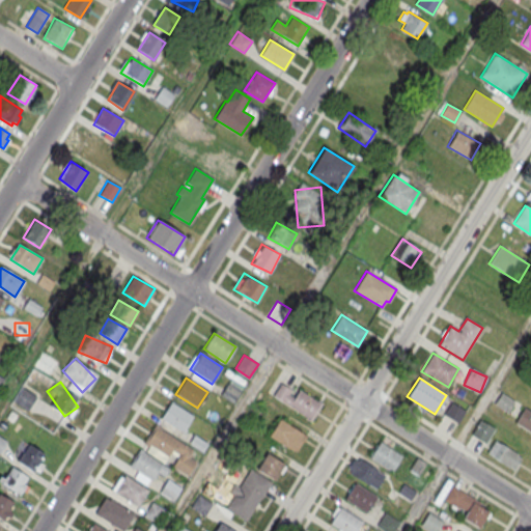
[(222,395),(232,402),(241,390),(229,383),(222,395)]
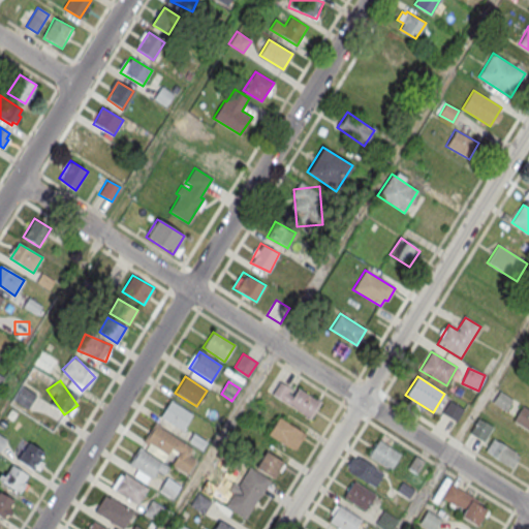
[(311,418),(321,401),(297,386),(293,392),(277,381),(270,394),(311,418)]
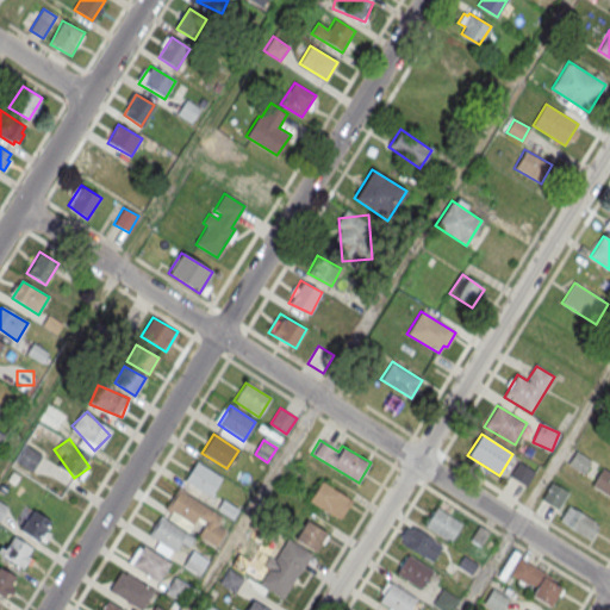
[(16,461),(25,446),(42,456),(31,472),(16,461)]
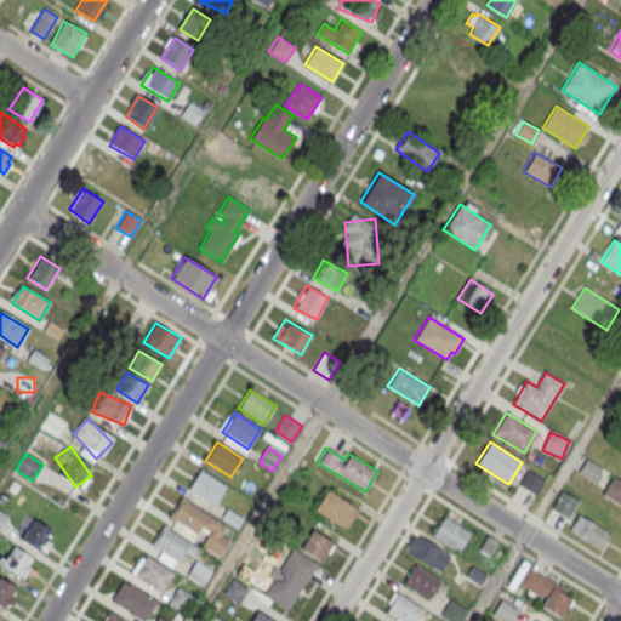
[(199,469),(224,486),(212,506),(187,489),(199,469)]
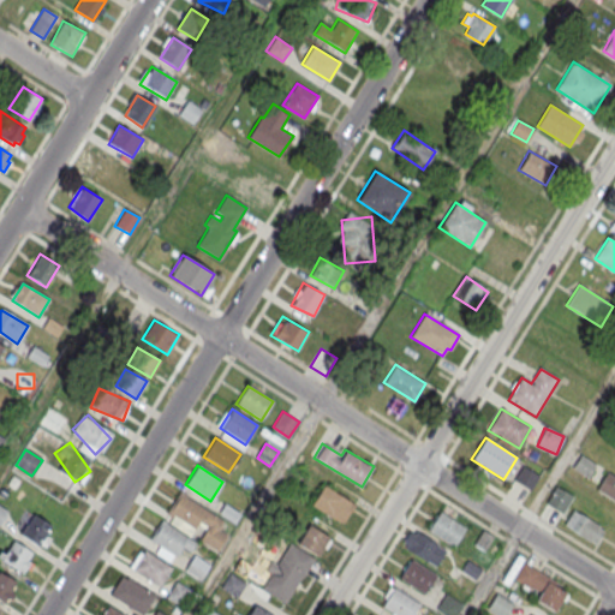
[(539,475),(523,465),(514,481),(530,490),(539,475)]
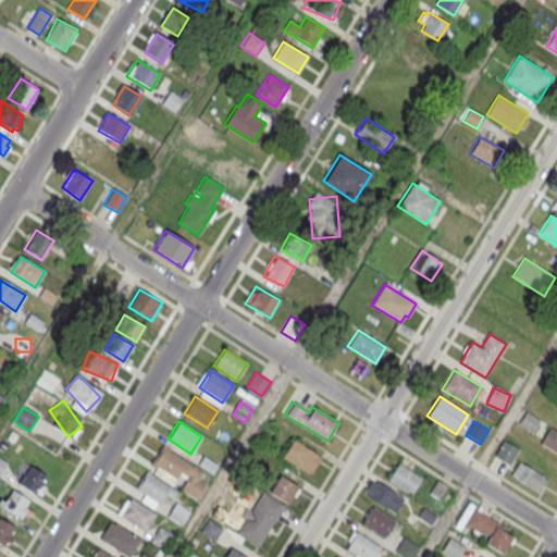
[(556,431),(549,426),(540,444),(556,454),(556,431)]
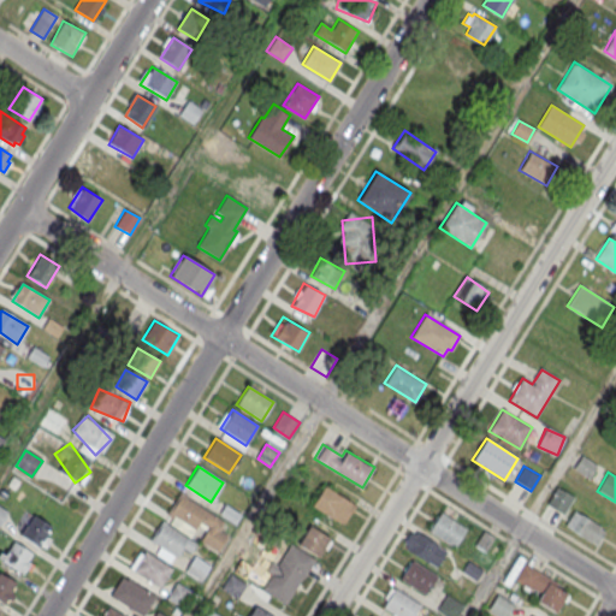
[(356,505),(325,485),(313,504),(344,525),(356,505)]
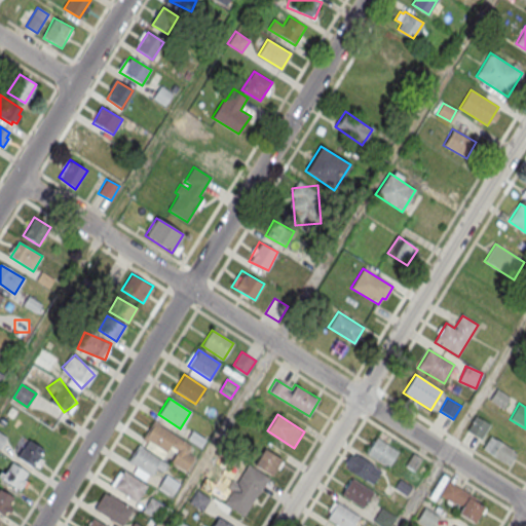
[(490,425),(477,415),(466,429),(480,439),(490,425)]
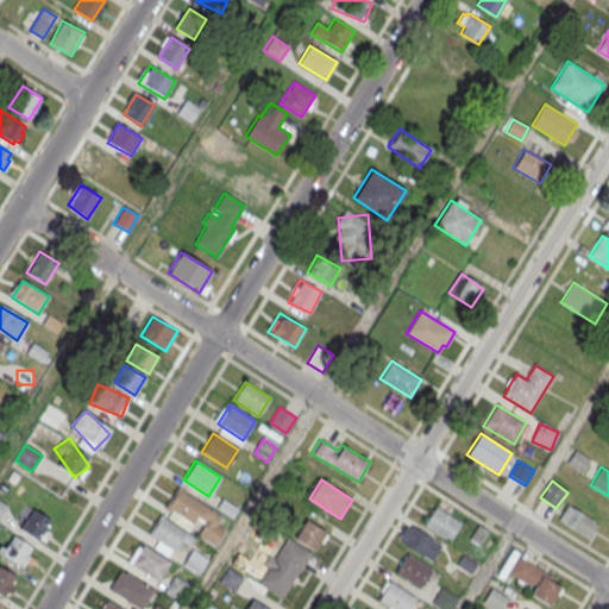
[(179,488),(221,515),(217,523),(225,528),(214,545),(198,534),(206,521),(198,515),(192,522),(167,506),(179,488)]
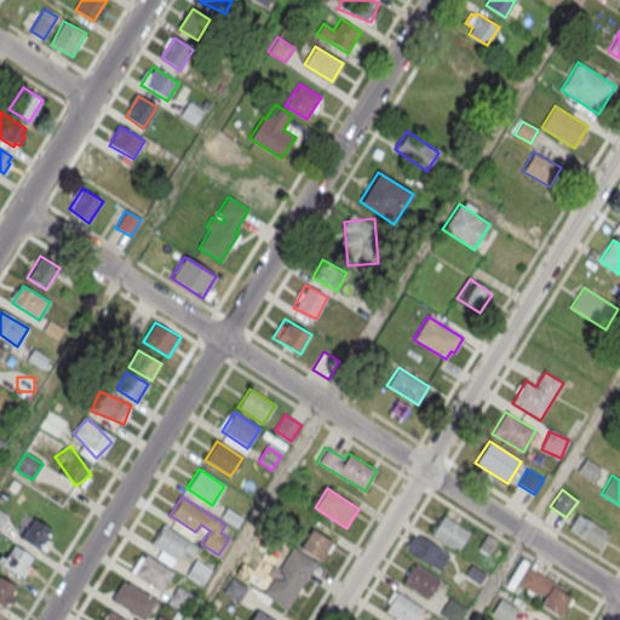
[(568,528),(600,549),(610,534),(579,512),(568,528)]
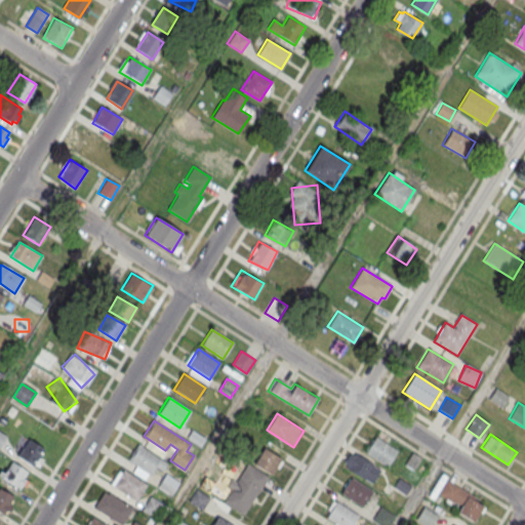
[(388,468),(398,451),(374,437),(364,452),(388,468)]
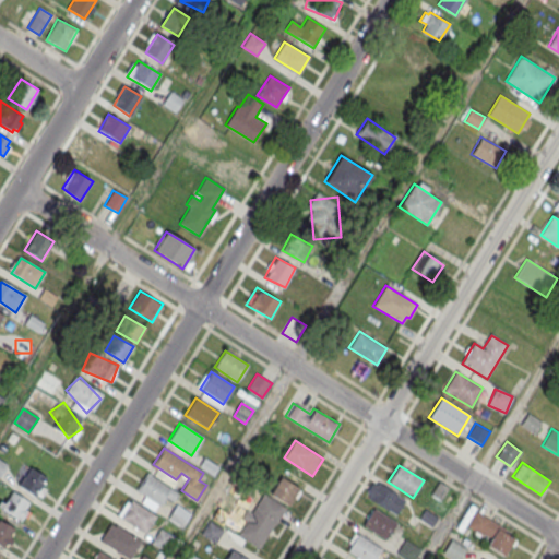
[(18,486),(28,468),(46,479),(42,486),(44,488),(37,498),(18,486)]
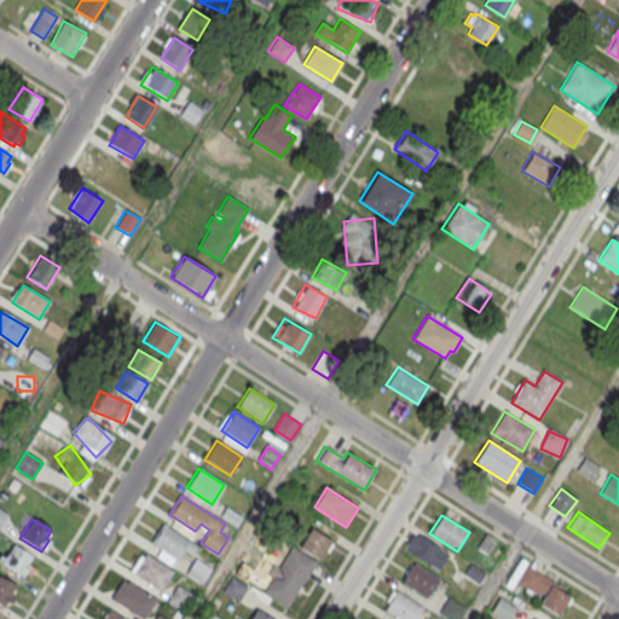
[(163,522),(197,545),(191,555),(183,549),(177,559),(150,542),(163,522)]
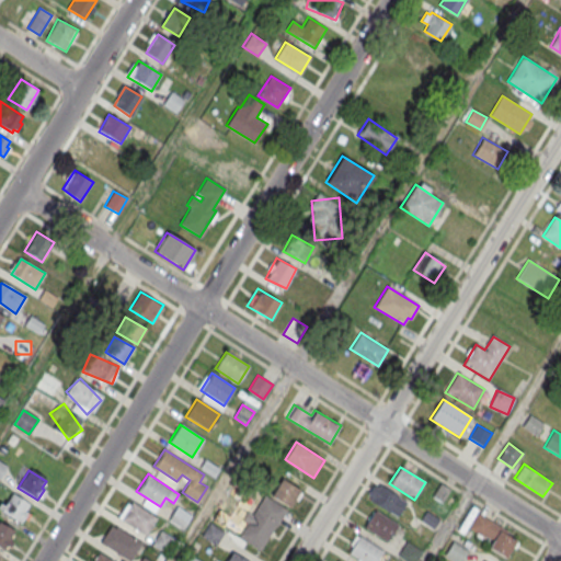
[(301,490),(282,478),(271,494),(290,506),(301,490)]
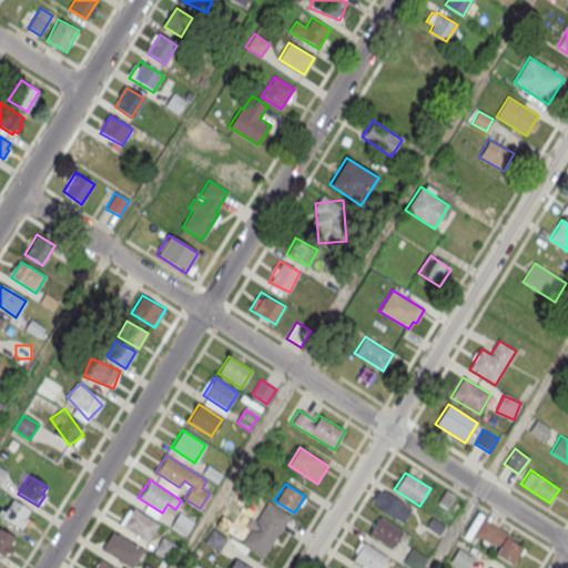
[(371,504),(402,524),(412,509),(381,488),(371,504)]
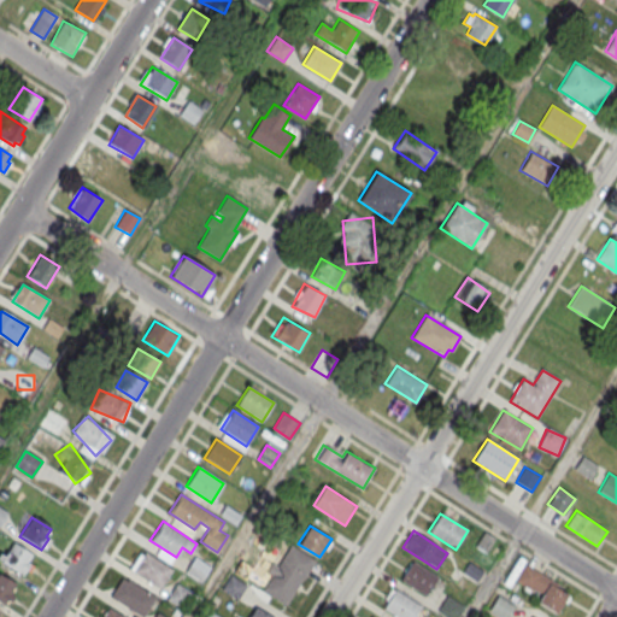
[(479,546),(485,550),(491,539),(485,535),(479,546)]
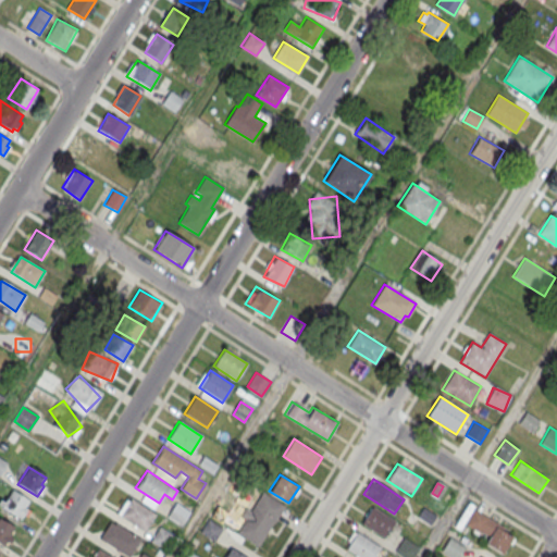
[(2,507),(13,490),(29,502),(25,508),(27,509),(21,519),(2,507)]
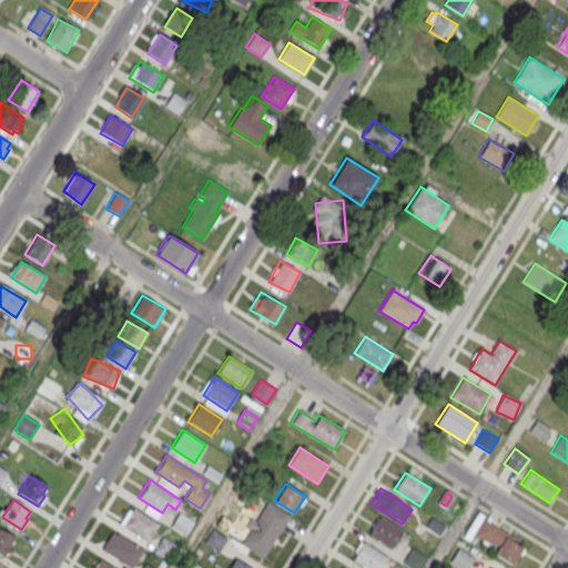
[(267,501),(290,516),(280,534),(277,533),(262,558),(241,544),(249,530),(254,523),(267,501)]
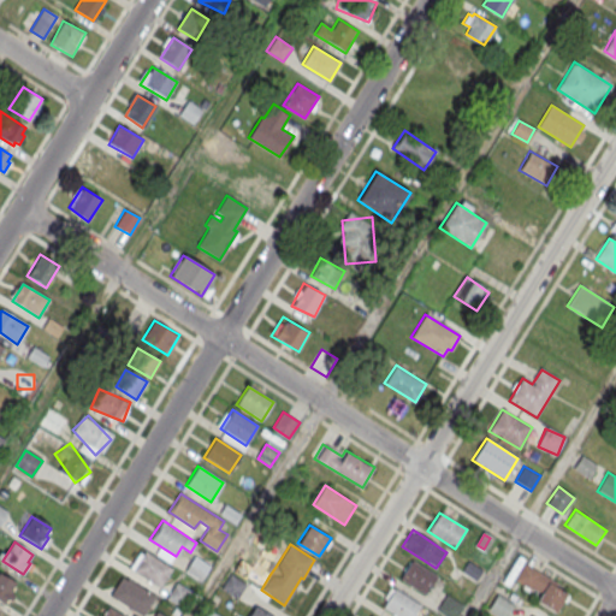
[(144,551),(171,569),(159,588),(131,570),(144,551)]
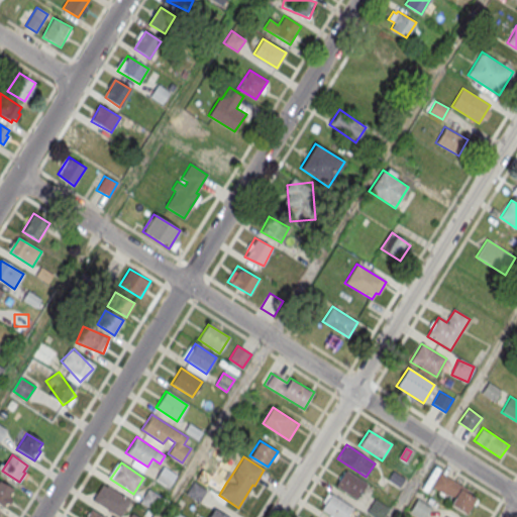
[(154,479),(163,466),(177,475),(169,488),(154,479)]
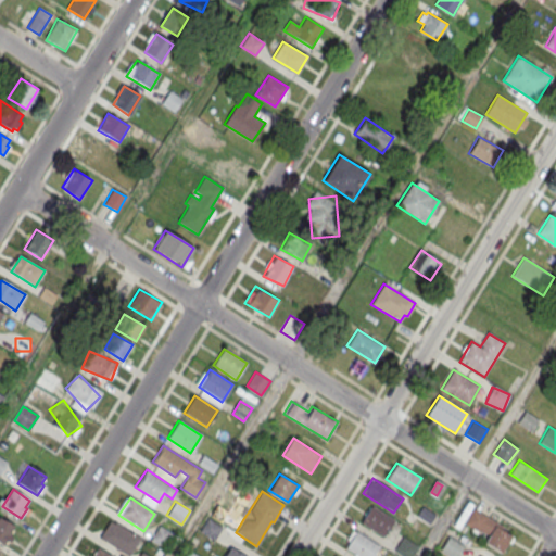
[(384,536),(395,520),(371,505),(361,521),(384,536)]
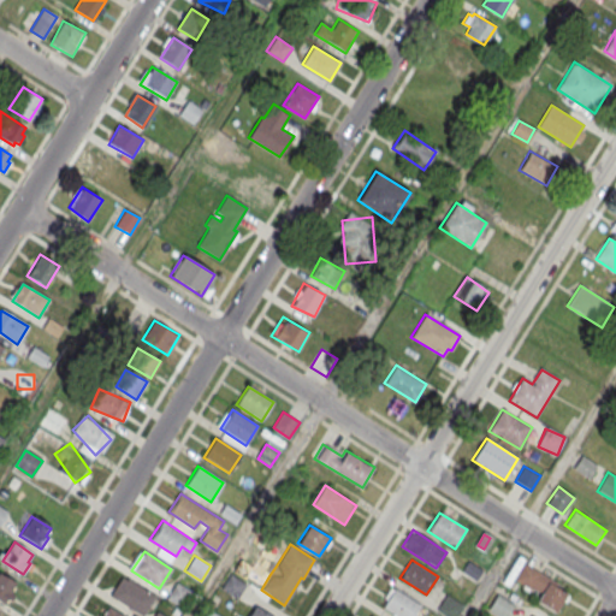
[(525,563),(552,580),(550,584),(568,594),(556,614),(535,602),(540,593),(531,587),(529,590),(514,580),(525,563)]
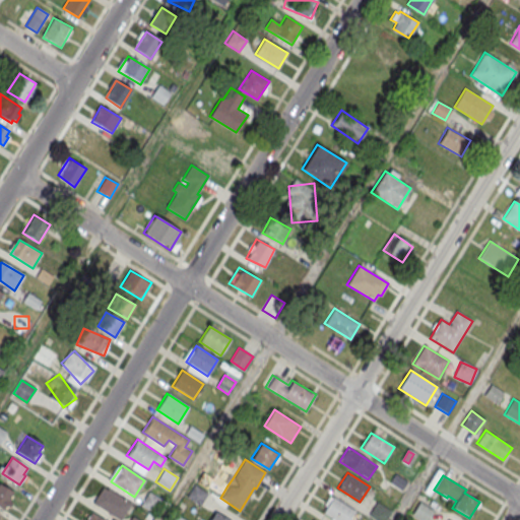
[(406,482),(397,476),(394,483),(403,489),(406,482)]
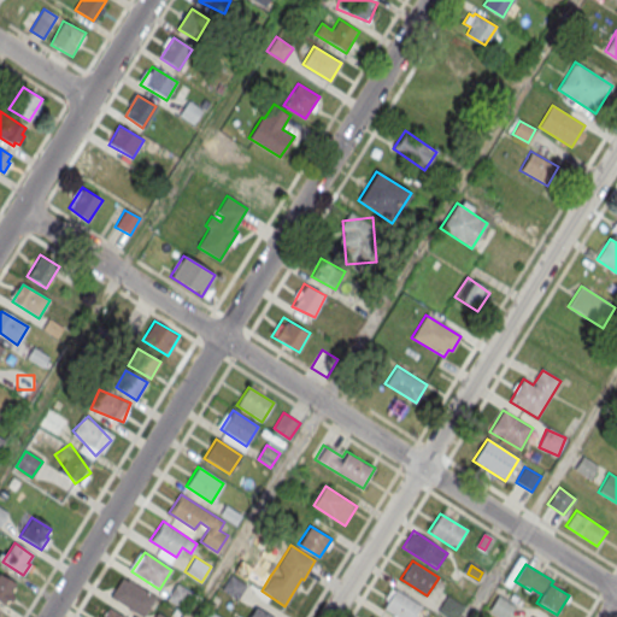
[(221,589),(230,574),(247,585),(238,600),(221,589)]
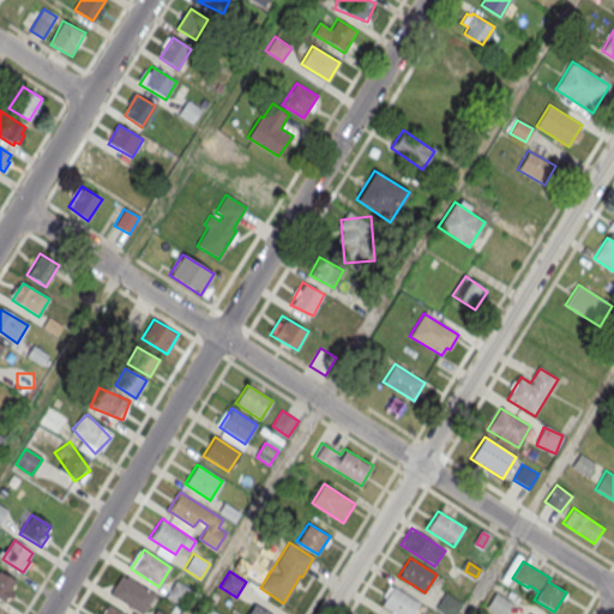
[(0,599),(0,572),(17,583),(12,590),(13,591),(6,603),(0,599)]
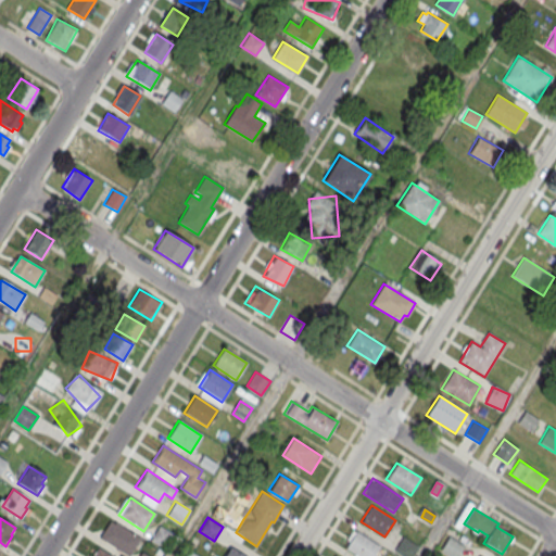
[(115,523),(140,539),(128,555),(104,540),(115,523)]
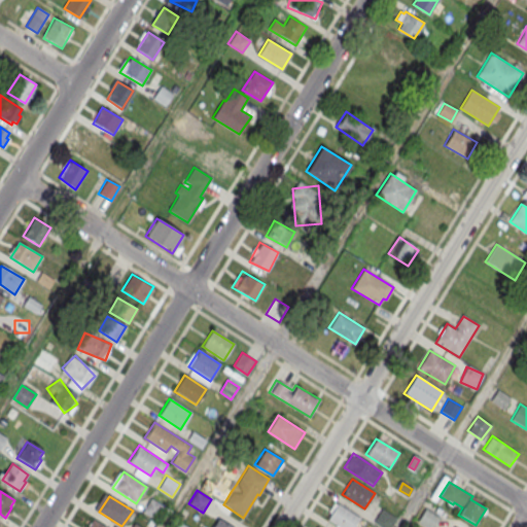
[(142,511),(151,497),(166,506),(156,520),(142,511)]
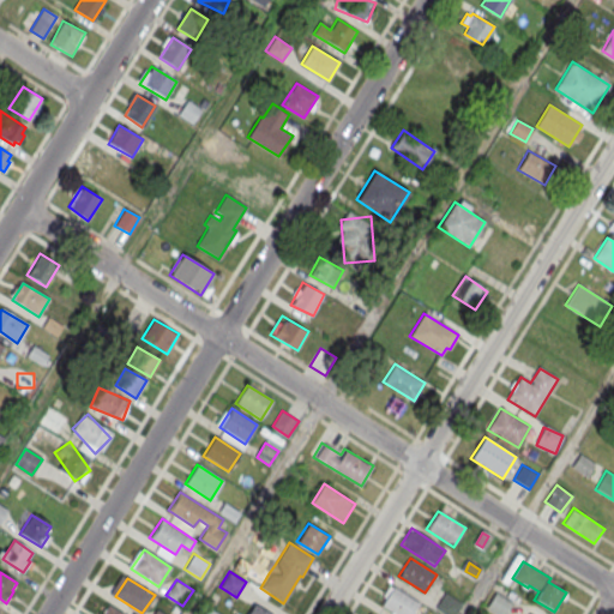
[(393,613),(413,613),(420,602),(391,585),(379,605),(393,613)]
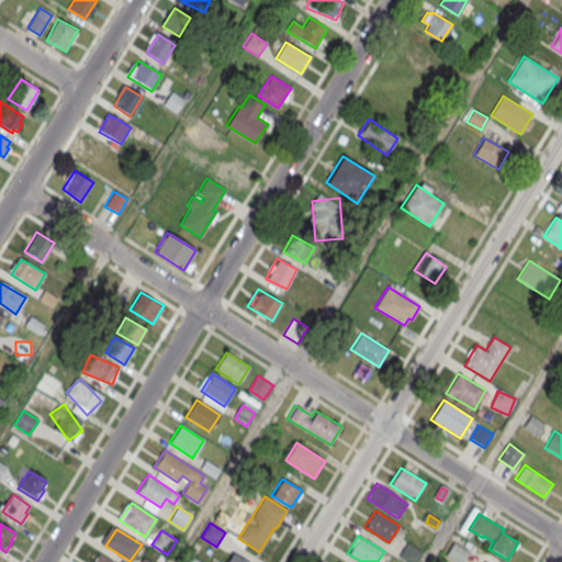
[(456,561),(445,555),(452,541),(469,551),(461,561),(456,561)]
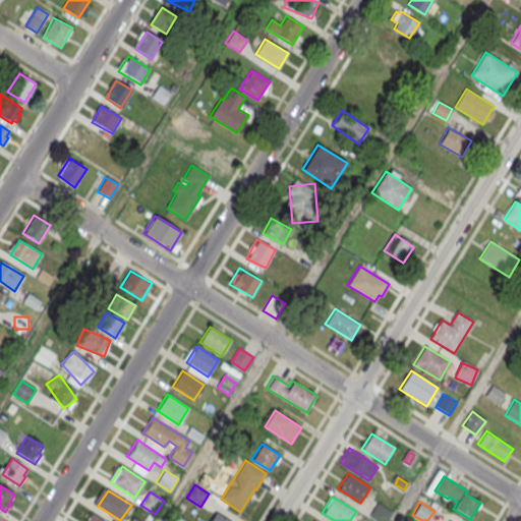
[(379,520),(369,516),(378,503),(392,512),(386,520),(379,520)]
